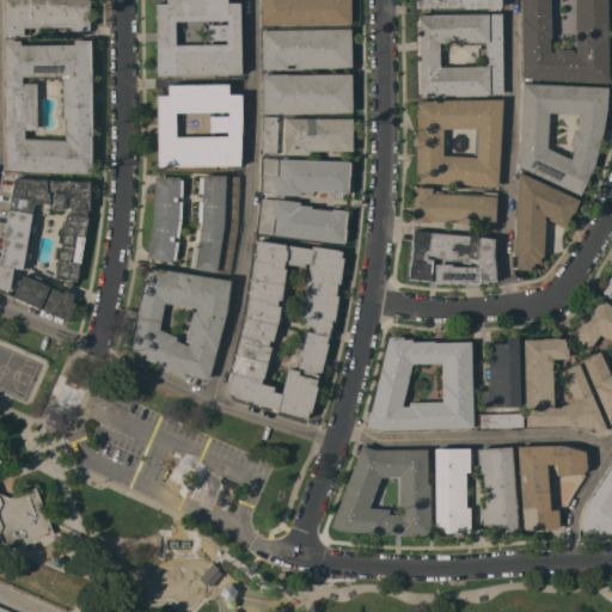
[(89,0),(89,26),(81,26),(81,30),(71,30),(71,28),(29,29),(29,35),(23,35),(4,35),(4,0),(89,0)]
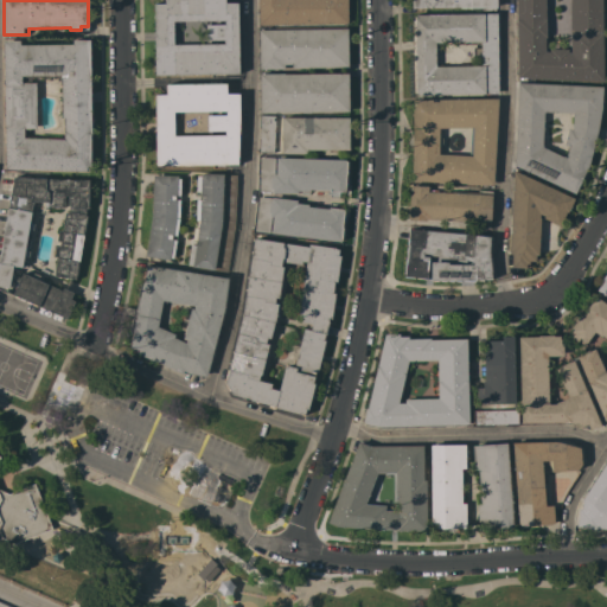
[(154,4),(165,4),(165,0),(224,0),(225,2),(237,2),(238,74),(155,75),(154,4)]
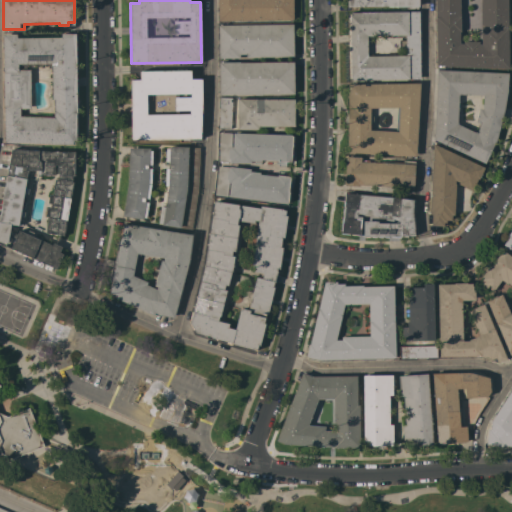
[(217,0),(293,0),(293,20),(218,21),(217,0)]
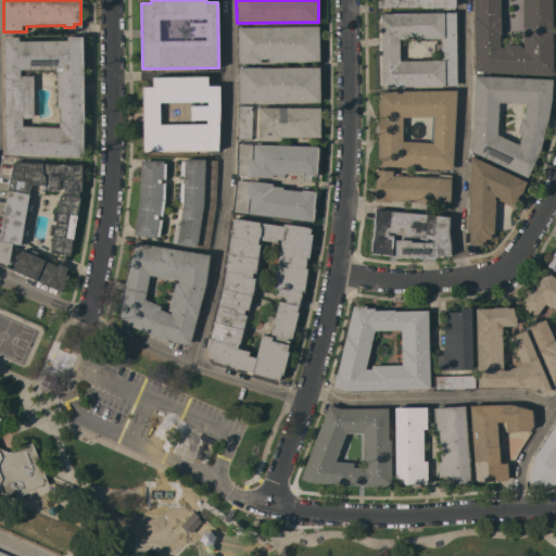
[(376,0),(377,8),(444,8),(454,11),(453,0),(376,0)]
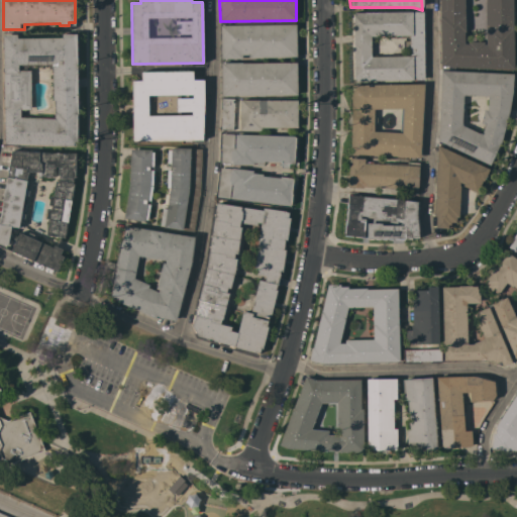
[(440,66),(438,0),(511,0),(514,70),(440,66)]
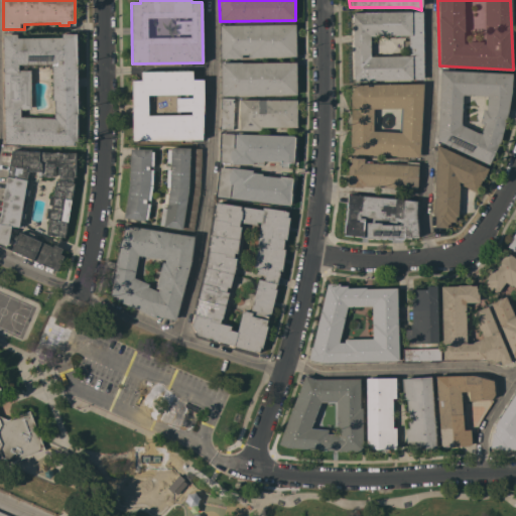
[(354,79),(352,79),(350,14),(353,13),(353,12),(411,12),(411,11),(422,11),(423,79),(354,81),(354,79)]
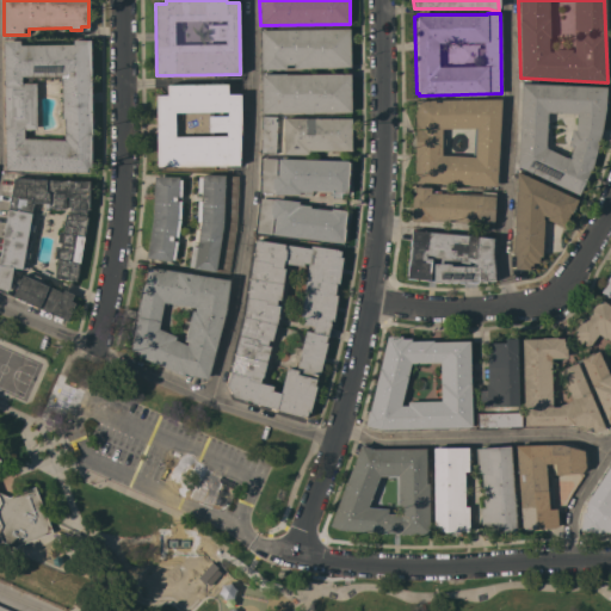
[(350,29),(350,67),(294,68),(294,65),(285,65),(285,69),(261,69),(260,30),(350,29)]
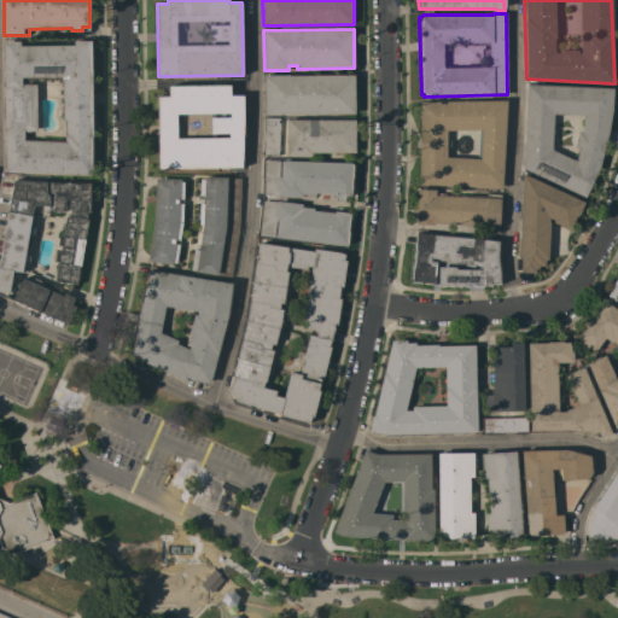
[(6,172),(4,41),(21,41),(21,46),(74,45),(74,40),(92,40),(92,174),(6,172)]
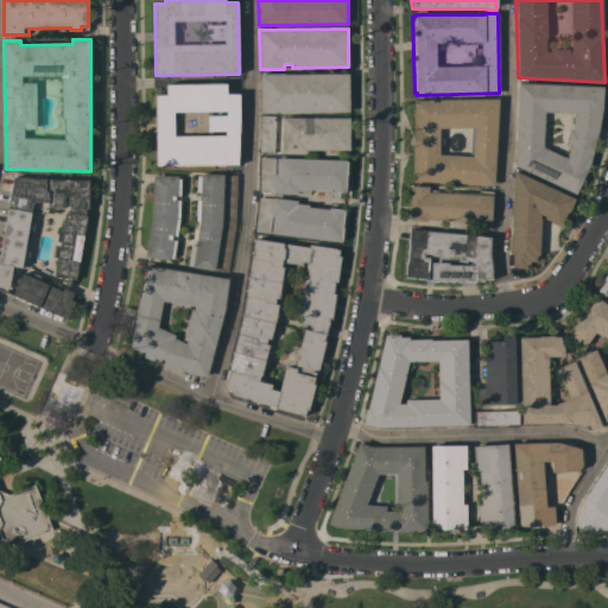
[(285,74),(285,75),(349,74),(349,112),(261,113),(260,74),(285,74)]
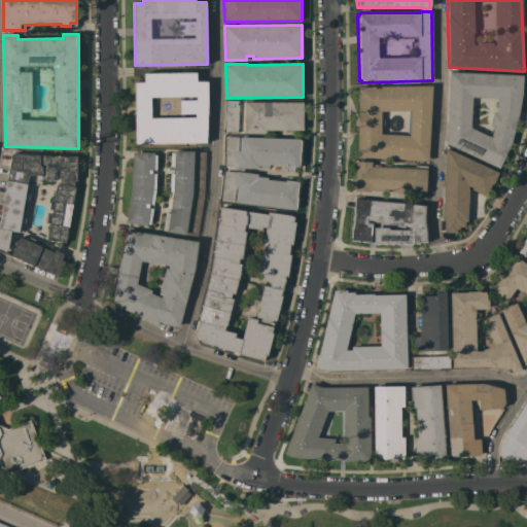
[(447,143),(450,71),(523,75),(522,92),(520,108),(511,145),(499,168),(447,143)]
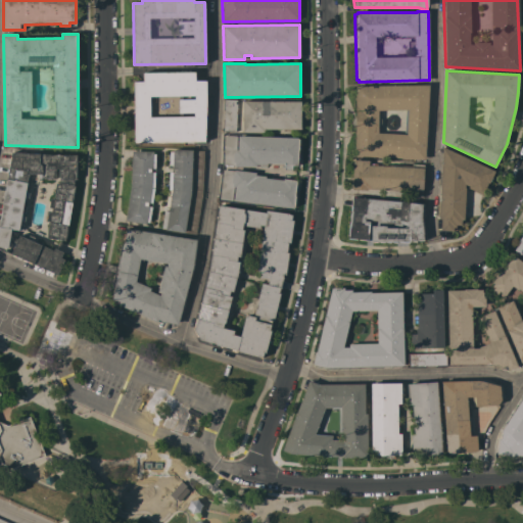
[(134,82),(143,82),(143,73),(195,72),(195,79),(205,78),(204,142),(135,142),(134,82)]
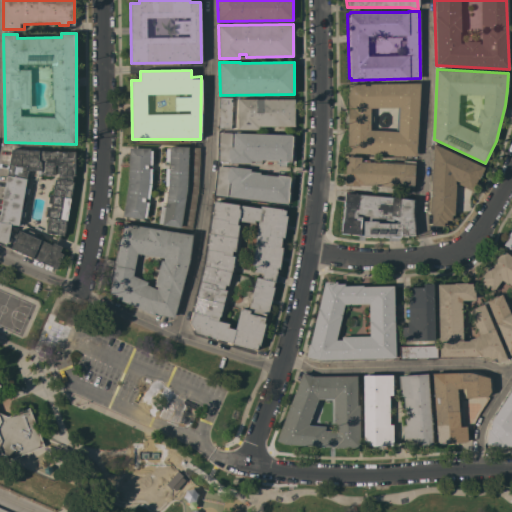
[(347,152),(348,84),(420,83),(416,156),(347,152)]
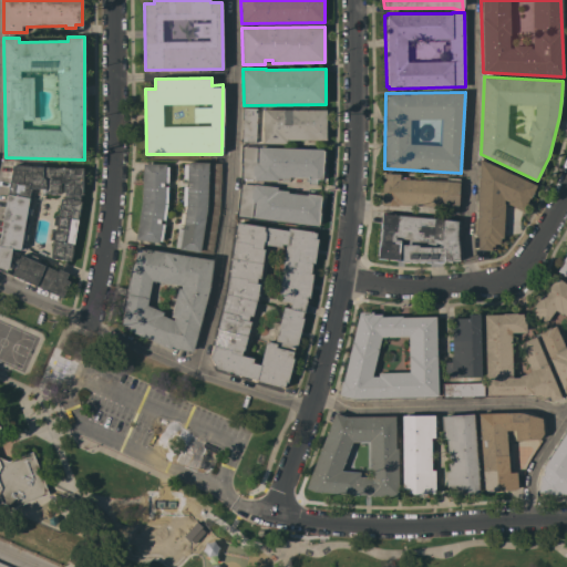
[(256,144),(243,143),(244,109),(257,110),(256,144)]
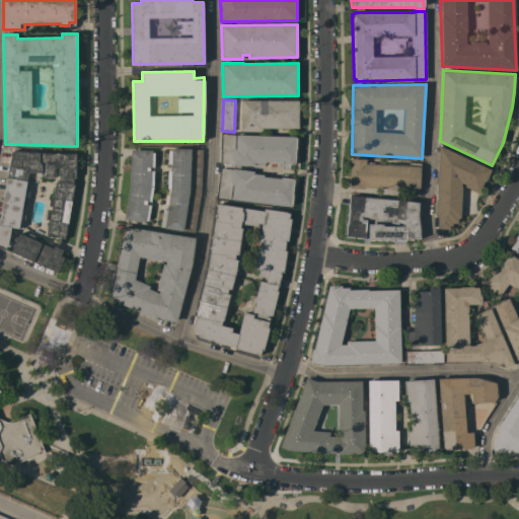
[(298,100),(298,128),(262,128),(262,131),(241,131),(241,100),(298,100)]
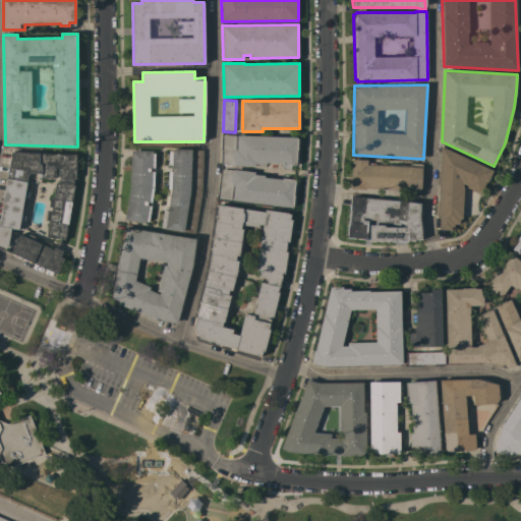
[(237,135),(296,137),(298,138),(297,149),(296,165),(271,164),(271,162),(266,162),(266,165),(254,165),(254,166),(222,165),(223,134),(237,135)]
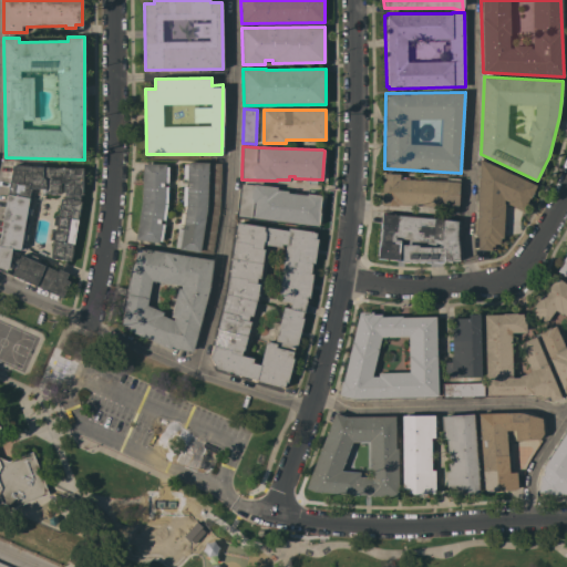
[(536,185),(531,198),(528,197),(523,212),(515,208),(515,207),(507,204),(508,202),(504,199),(504,203),(504,204),(503,238),(501,238),(500,244),(494,244),(494,246),(492,246),(492,250),(477,249),(477,237),(475,237),(480,158),(536,185)]
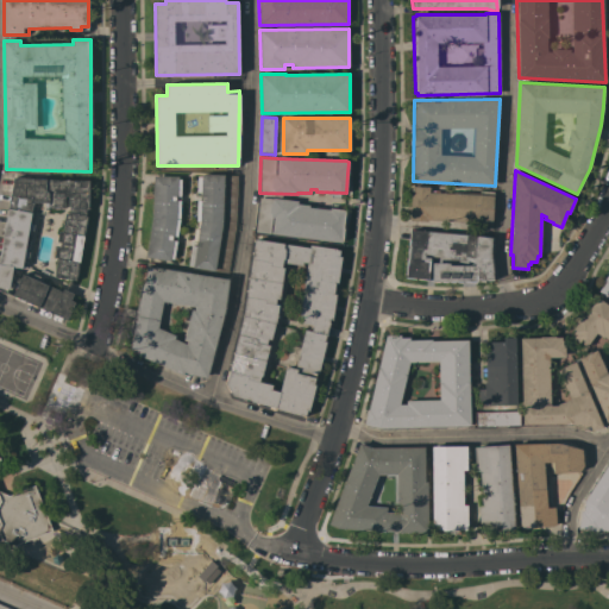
[(171,239),(174,239),(174,240),(176,240),(174,258),(170,258),(170,261),(145,256),(152,215),(154,175),(179,176),(179,179),(181,179),(181,195),(177,195),(176,195),(176,199),(177,199),(177,201),(180,201),(180,219),(177,236),(175,236),(174,236),(173,236),(171,239)]
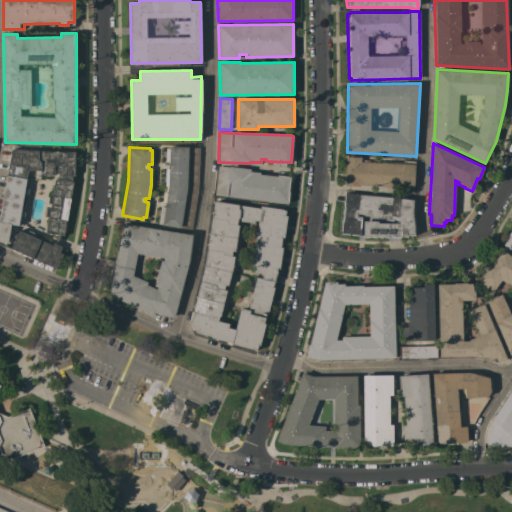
[(188,147),(199,147),(198,186),(197,192),(192,228),(190,228),(191,227),(181,225),(181,227),(162,225),(162,224),(158,223),(161,206),(165,207),(166,203),(165,203),(165,202),(162,202),(165,185),(165,169),(169,169),(169,168),(169,164),(166,164),(166,148),(169,148),(169,147),(188,147)]
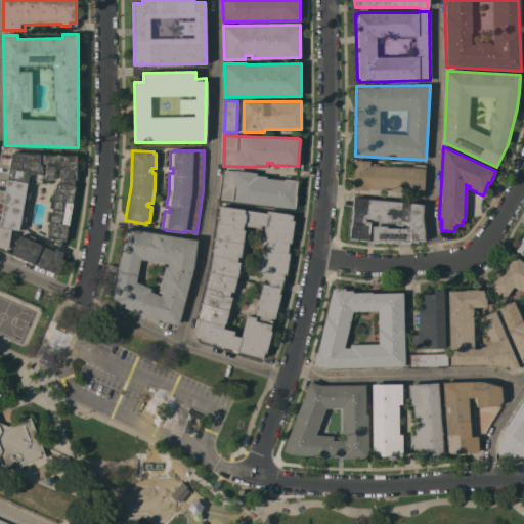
[(77,155),(76,180),(74,179),(74,185),(75,186),(66,242),(47,238),(49,222),(46,221),(48,212),(51,213),(51,209),(48,208),(50,199),(53,200),(56,183),(59,184),(59,177),(58,177),(58,169),(55,169),(55,179),(41,179),(41,180),(38,180),(38,174),(29,174),(18,230),(11,229),(8,248),(0,246),(0,214),(11,153),(28,153),(28,154),(77,155)]
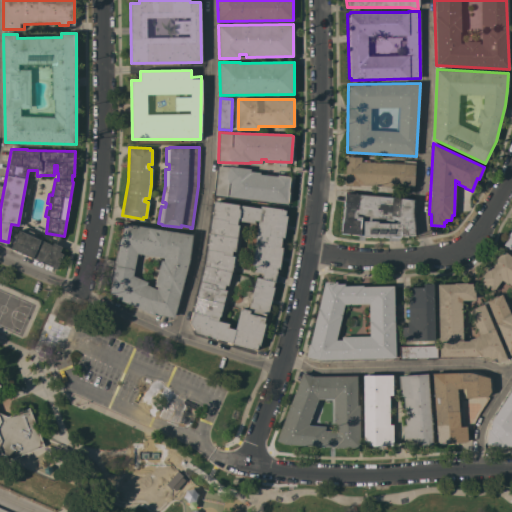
[(361,157),(360,161),(403,163),(403,160),(414,161),(413,193),(403,192),(403,186),(359,184),(359,185),(345,185),(346,156),(361,157)]
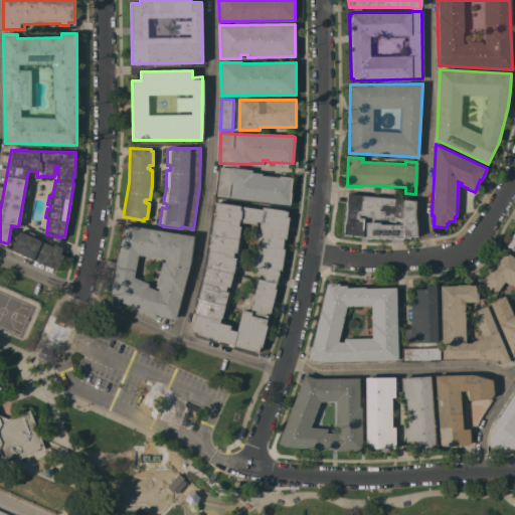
[(219,167),(230,168),(230,167),(251,170),(251,172),(262,173),(261,175),(279,177),(279,176),(292,177),(290,193),(291,193),(290,203),(288,203),(288,204),(229,197),(216,196),(219,167)]
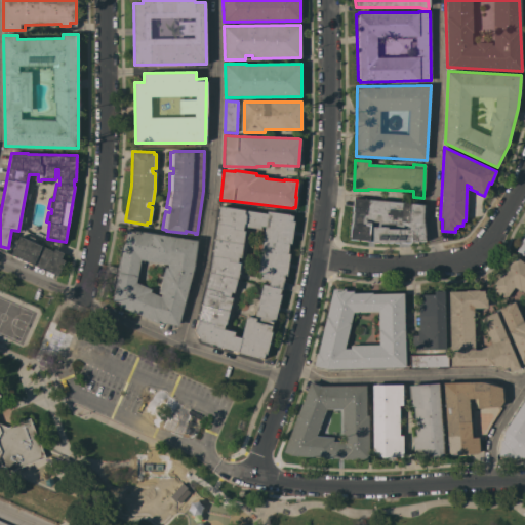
[(423,204),(423,218),(425,241),(410,243),(372,243),(372,227),(387,227),(387,229),(410,229),(409,224),(402,224),(402,225),(373,220),(373,219),(366,218),(365,221),(370,223),(369,241),(350,239),(354,198),(423,204)]
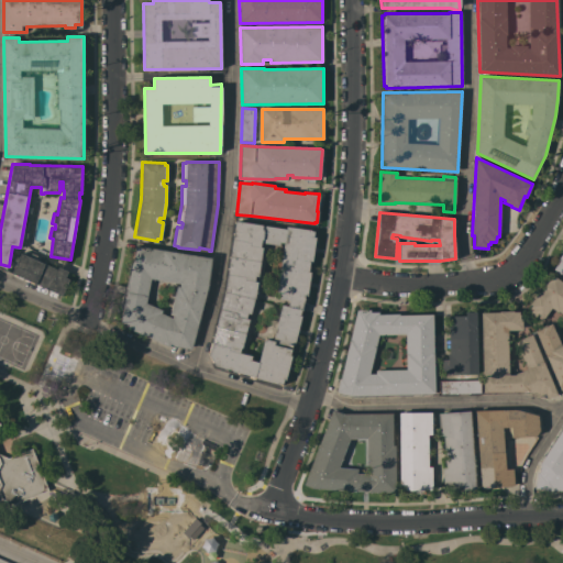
[(254,378),(255,377),(231,371),(232,370),(214,365),(209,354),(224,291),(235,221),(262,224),(262,225),(286,229),(286,227),(311,230),(311,231),(315,231),(313,236),(316,236),(312,261),(310,261),(308,272),(310,272),(307,296),(305,296),(300,315),(301,316),(294,345),(293,344),(289,355),(291,355),(285,379),(283,379),(282,385),(254,378)]
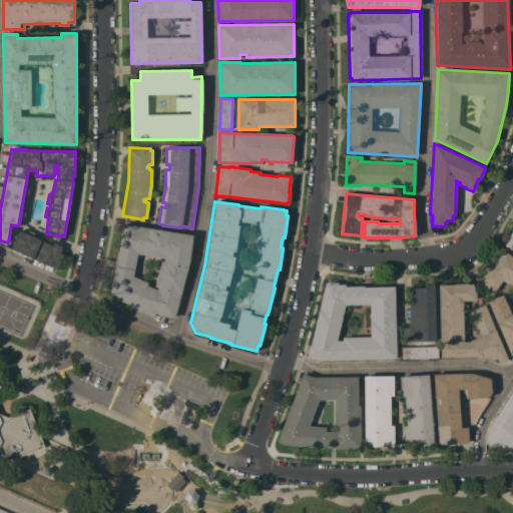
[(161,315),(157,315),(155,314),(154,316),(116,299),(117,298),(108,295),(111,282),(110,282),(119,237),(120,237),(123,224),(130,225),(130,224),(192,234),(189,263),(174,319),(161,315)]
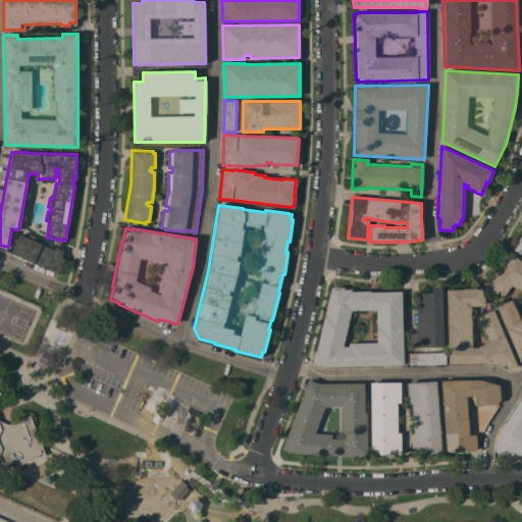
[(521,255),(513,249),(519,242),(517,241),(521,235),(520,233),(521,230),(521,255)]
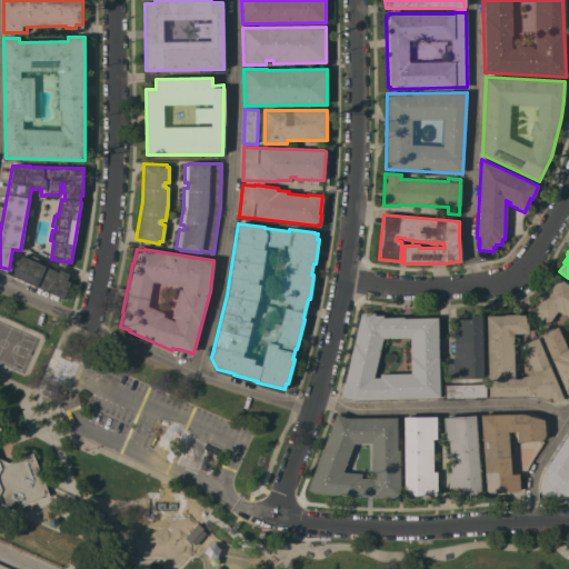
[(20,256),(30,260),(31,256),(37,258),(36,262),(58,272),(59,270),(68,275),(66,280),(70,282),(62,299),(11,276),(20,256)]
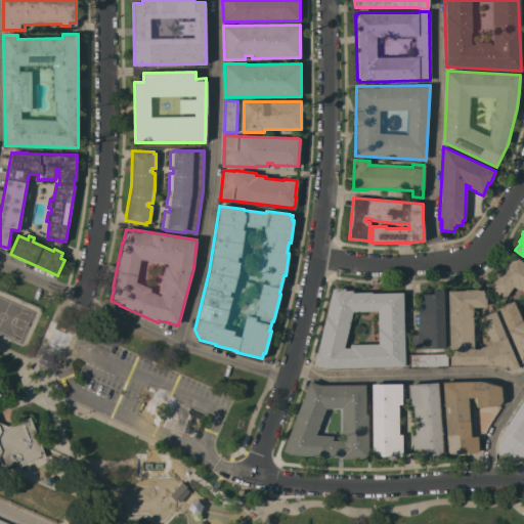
[(496,293),(496,292),(493,290),(494,288),(491,286),(499,272),(501,273),(514,256),(523,263),(523,361),(522,363),(497,306),(508,302),(509,303),(513,301),(522,321),(523,320),(523,293),(520,290),(519,291),(513,287),(504,299),(496,293)]
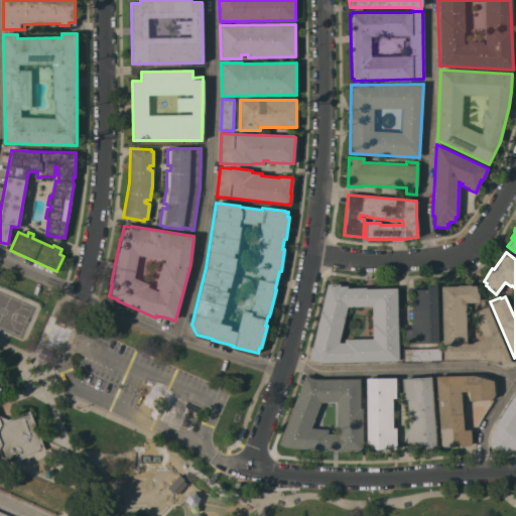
[(308,359),(327,283),(340,283),(340,286),(347,285),(347,287),(366,287),(366,288),(396,287),(398,361),(321,362),(308,359)]
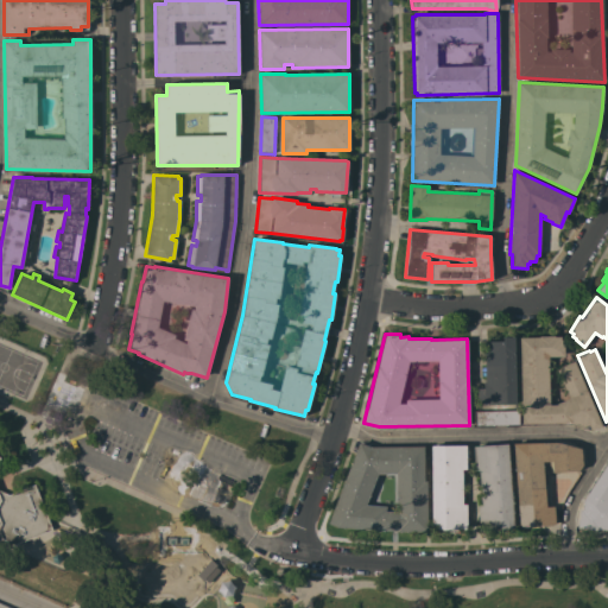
[(539,337),(539,336),(553,335),(553,336),(561,336),(561,340),(562,340),(562,344),(563,344),(564,356),(548,356),(550,405),(556,404),(556,403),(569,398),(557,369),(562,367),(562,366),(574,361),(601,426),(590,430),(588,424),(582,426),(581,423),(569,424),(569,422),(521,423),(519,337),(539,337)]
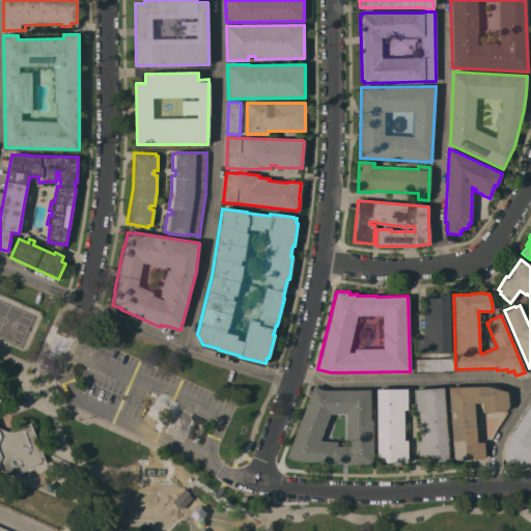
[(417,354),(417,339),(422,339),(422,333),(423,333),(422,298),(439,298),(439,294),(449,294),(450,353),(417,354)]
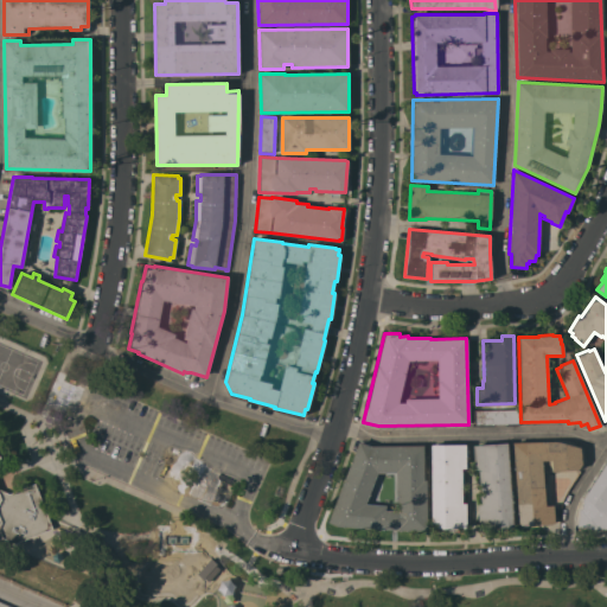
[(518,409),(518,423),(474,425),(473,410),(518,409)]
